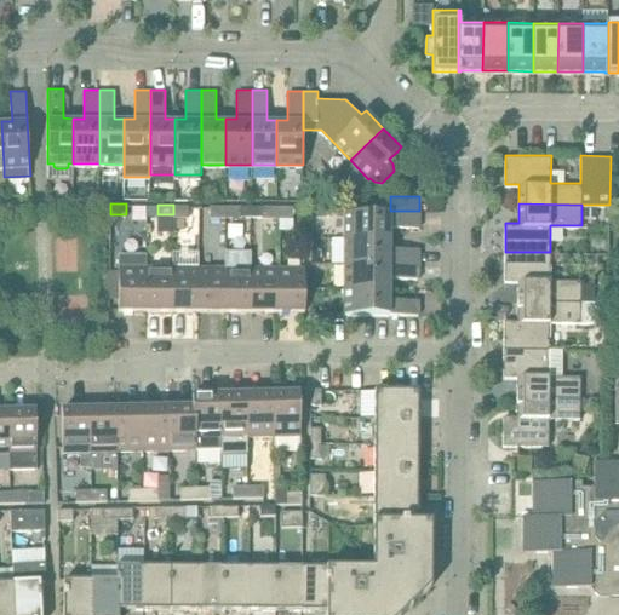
[(188,205),(173,205),(173,214),(188,214),(188,205)]
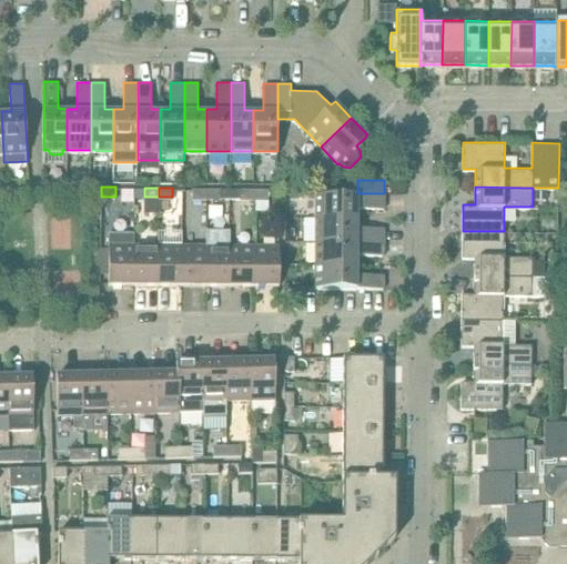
[(192,198),(206,198),(206,188),(192,188),(192,198)]
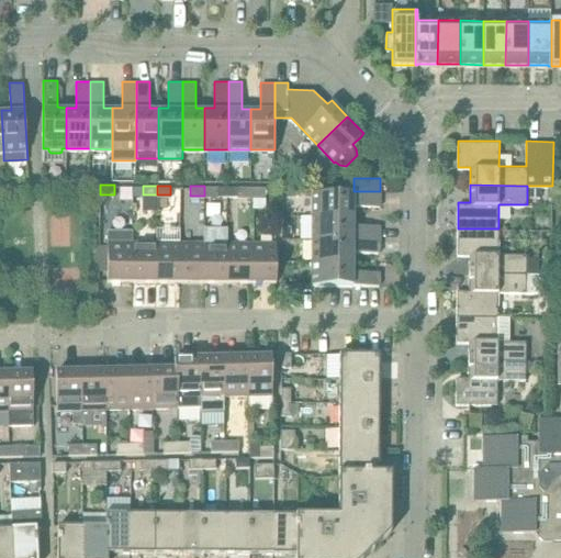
[(228,186),(204,186),(204,196),(228,196),(228,186)]
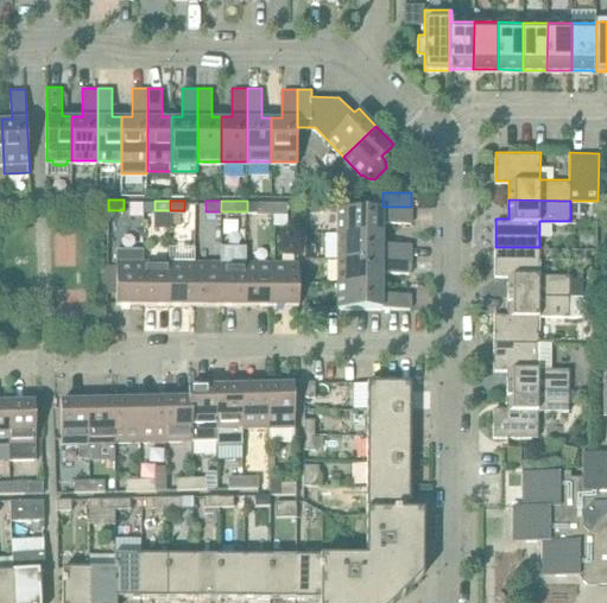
[(247,201),(247,211),(272,211),(272,201),(247,201)]
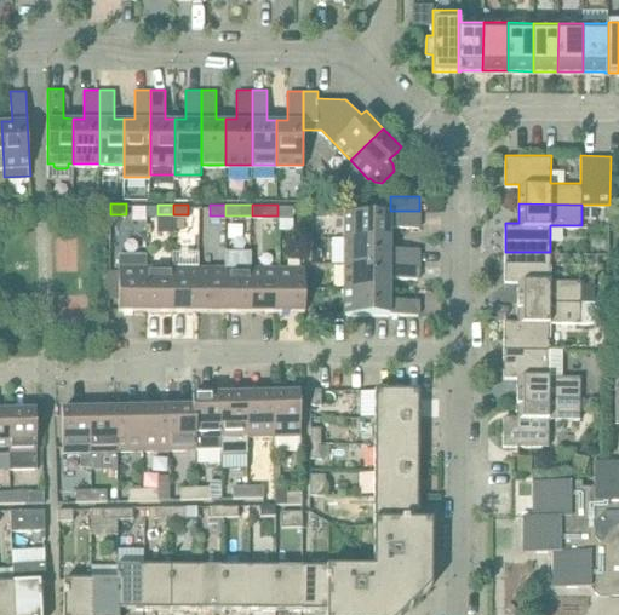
[(293,205),(278,205),(278,216),(293,216),(293,205)]
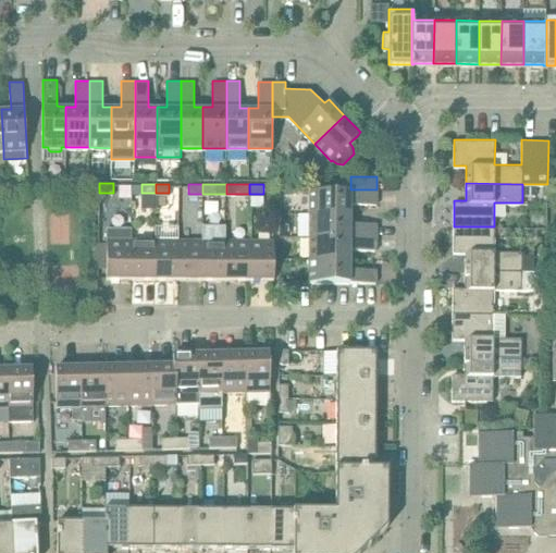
[(309,188),(309,212),(350,212),(350,203),(377,203),(377,189),(350,189),(350,188),(309,188)]
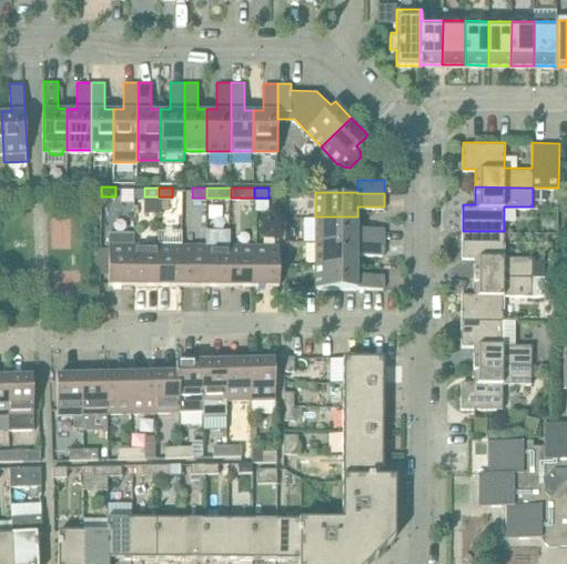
[(315,217),(315,240),(384,240),(384,227),(356,227),(357,217),(315,217)]
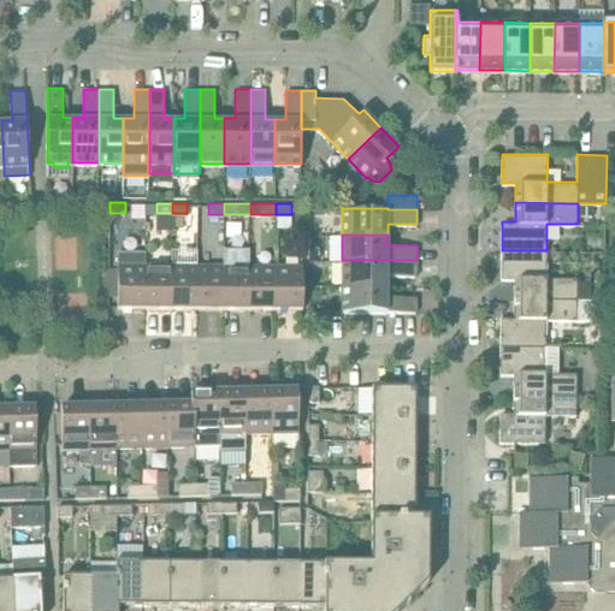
[(224,248),(224,264),(223,307),(249,308),(249,265),(249,248),(224,248)]
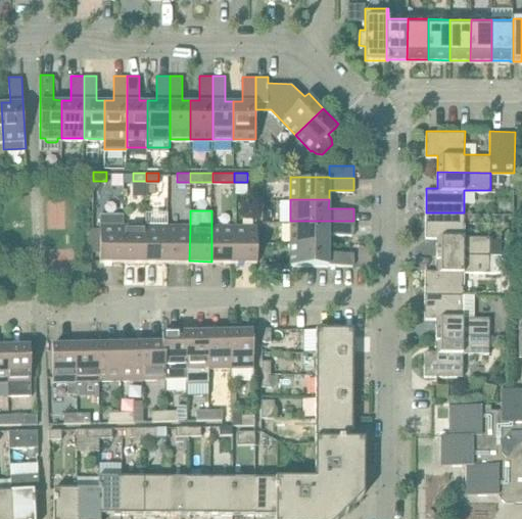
[(124,224),(124,213),(100,213),(100,261),(124,261),(124,224)]
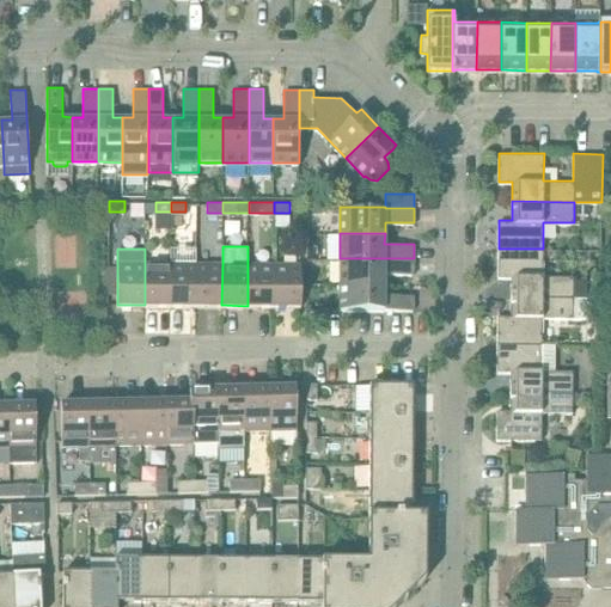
[(499,249),(498,276),(511,276),(511,295),(573,296),(574,276),(543,275),(543,249),(499,249)]
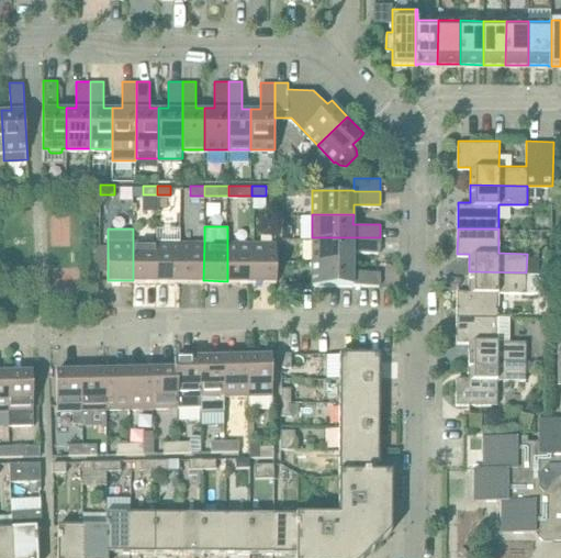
[(312,237),(312,260),(352,260),(352,250),(379,250),(380,237),(312,237)]
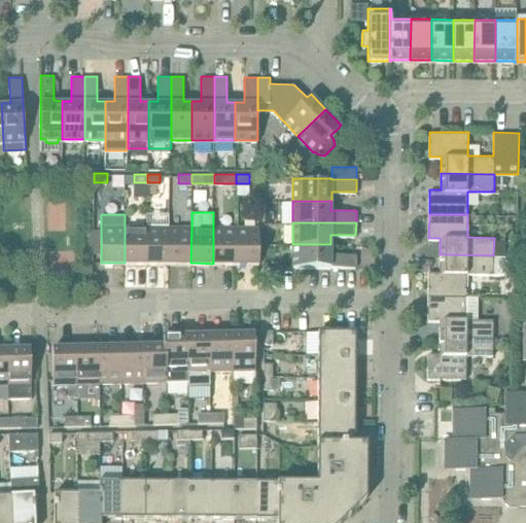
[(146,263),(146,225),(125,225),(125,263),(146,263)]
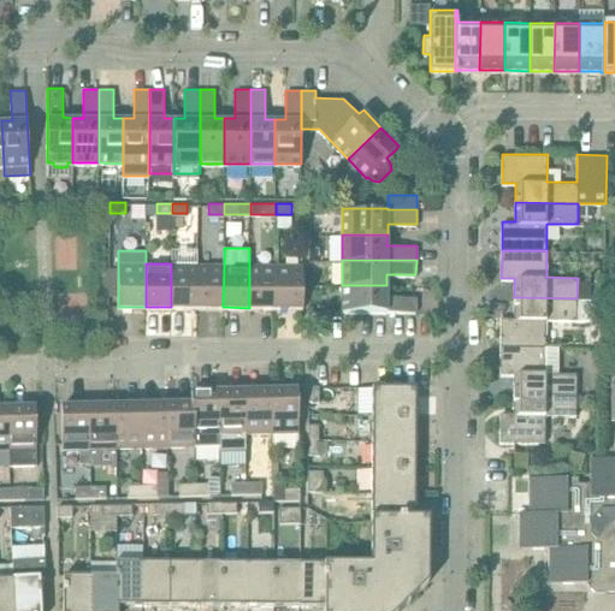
[(197,264),(171,264),(171,307),(197,307),(197,264)]
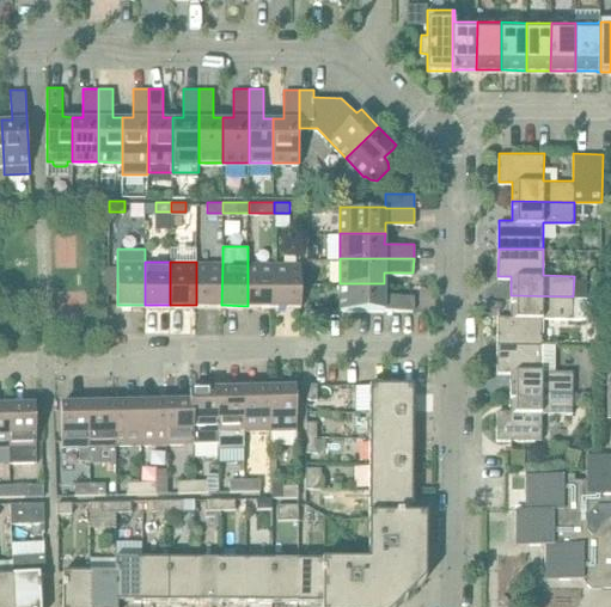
[(221,305),(222,262),(196,262),(196,305),(221,305)]
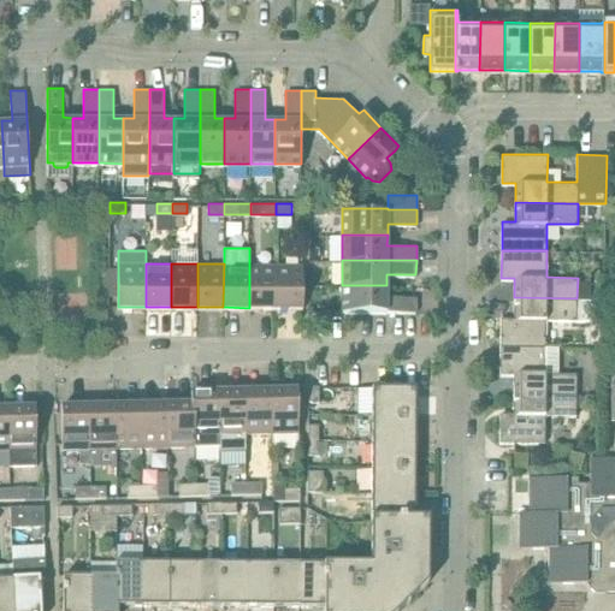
[(276,308),(276,265),(249,265),(249,308),(276,308)]
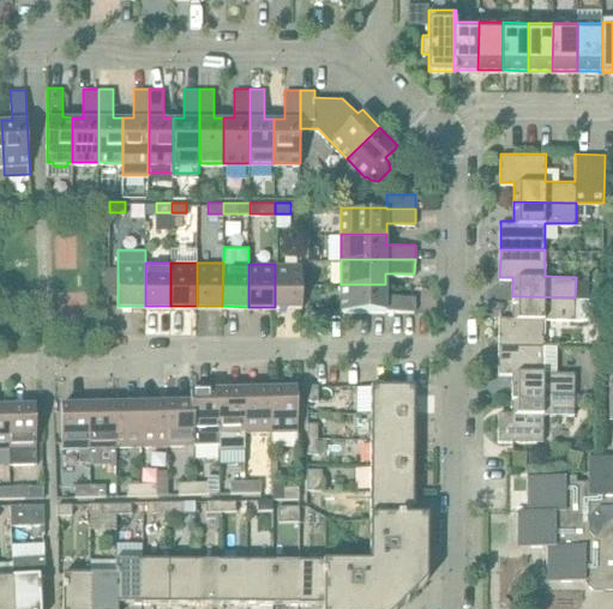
[(301,264),(275,264),(275,307),(302,307),(301,264)]
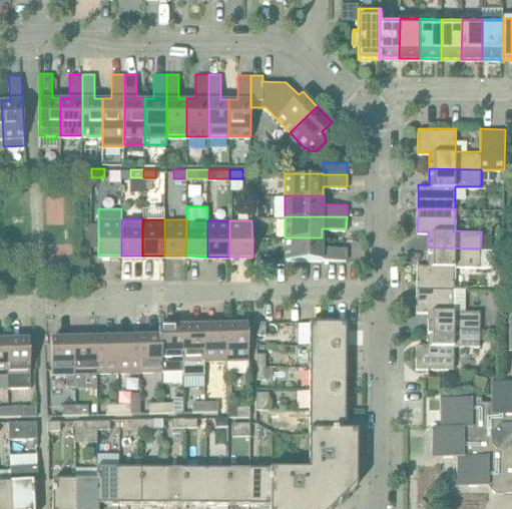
[(323,259),(346,260),(346,246),(322,246),(322,237),(285,237),(285,259),(323,260),(323,259)]
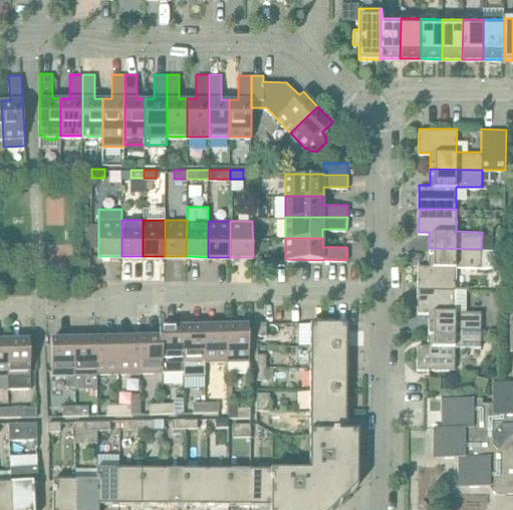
[(418,264),(418,288),(455,288),(455,266),(494,266),(494,249),(481,249),(429,248),(429,264),(418,264)]
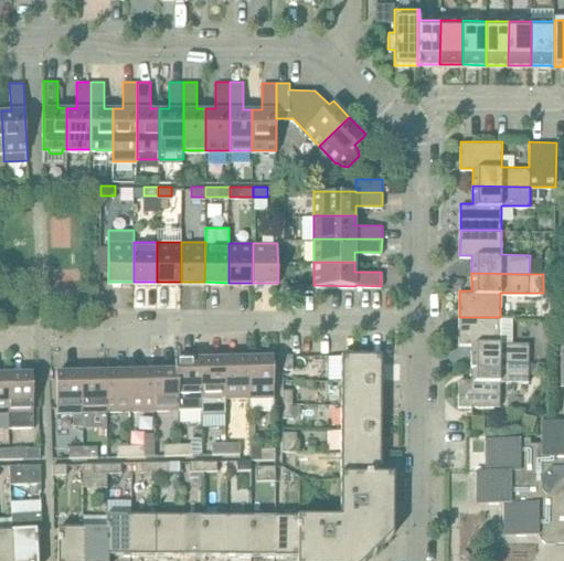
[(459,317),(459,342),(471,342),(471,361),(529,361),(529,359),(529,342),(513,342),(500,342),(500,317),(459,317)]
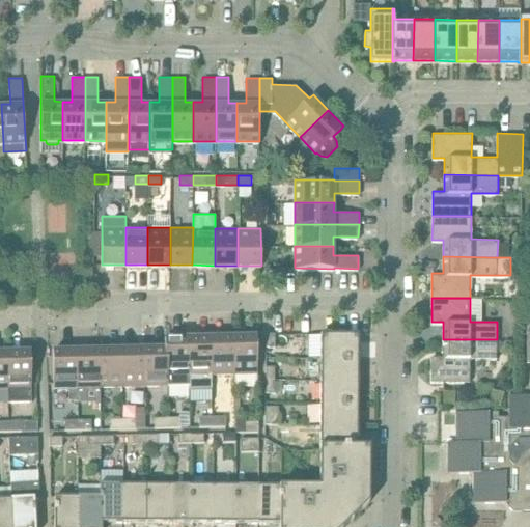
[(275,345),(276,331),(267,331),(267,345),(275,345)]
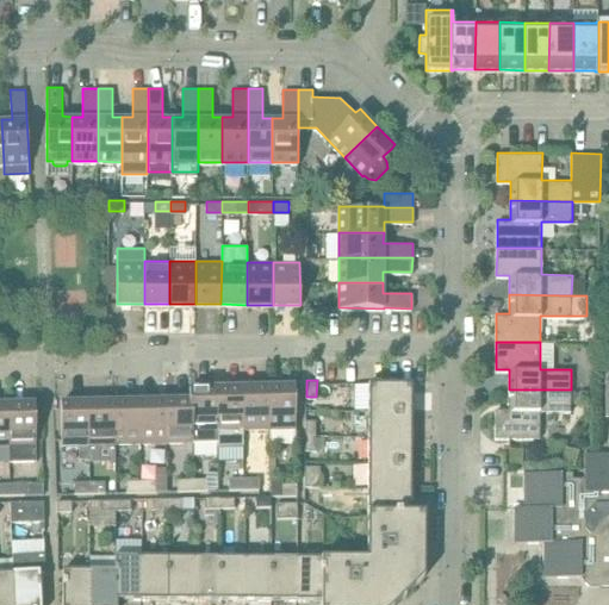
[(368,409),(412,409),(412,382),(368,381),(368,409)]
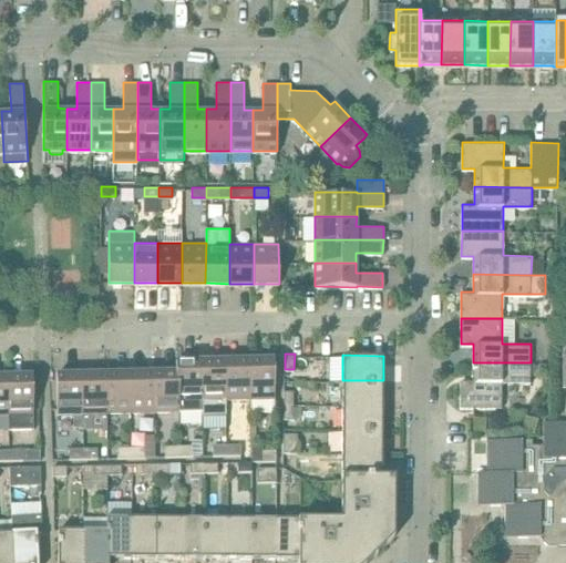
[(275,357),(249,358),(250,398),(250,410),(276,409),(275,397),(275,357)]
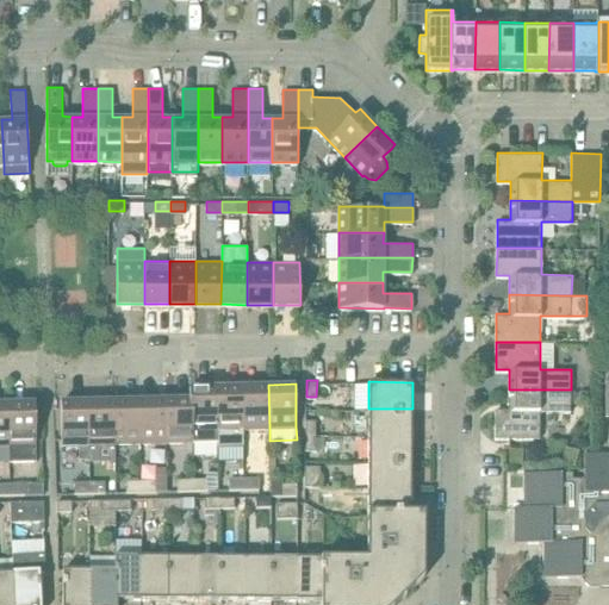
[(217,385),(191,386),(192,441),(193,441),(204,440),(218,440),(217,429),(217,385)]
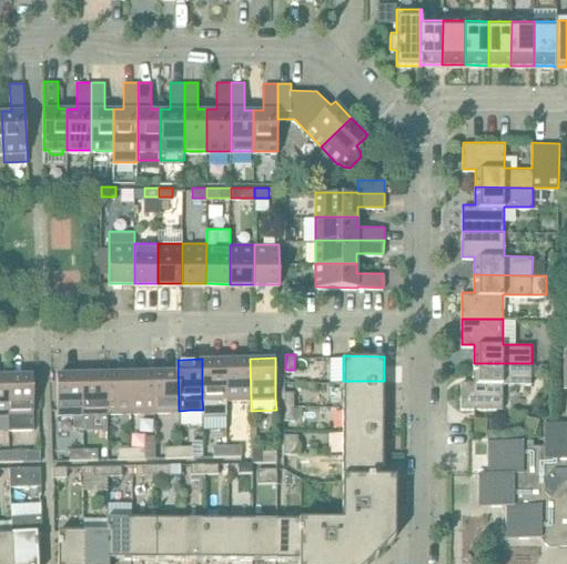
[(225,359),(202,359),(202,400),(203,410),(203,414),(226,414),(226,399),(225,359)]
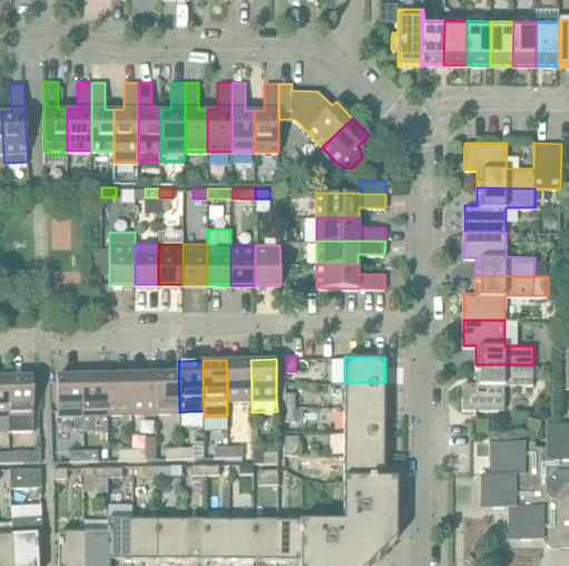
[(251,360),(226,360),(227,400),(252,400),(251,360)]
